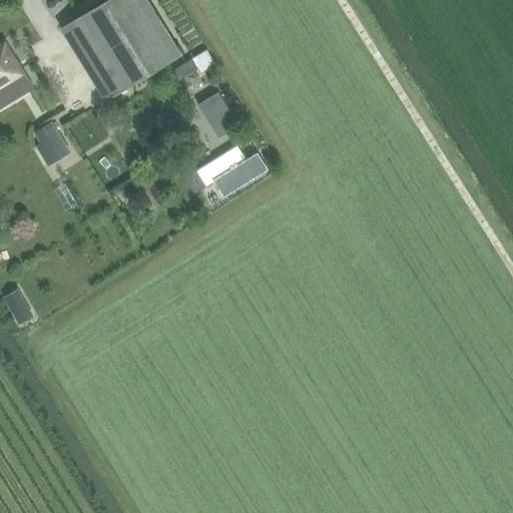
[(105,0),(76,19),(120,91),(182,52),(149,0),(105,0)]
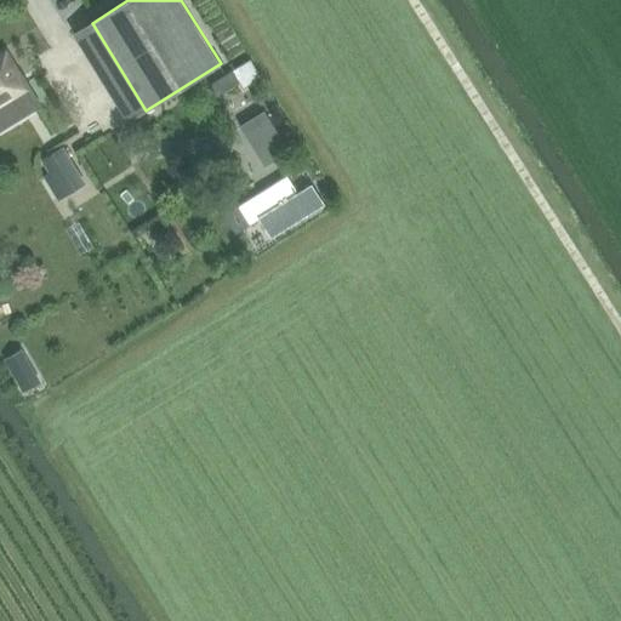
[(0,115),(33,96),(6,53),(0,57),(0,115)]
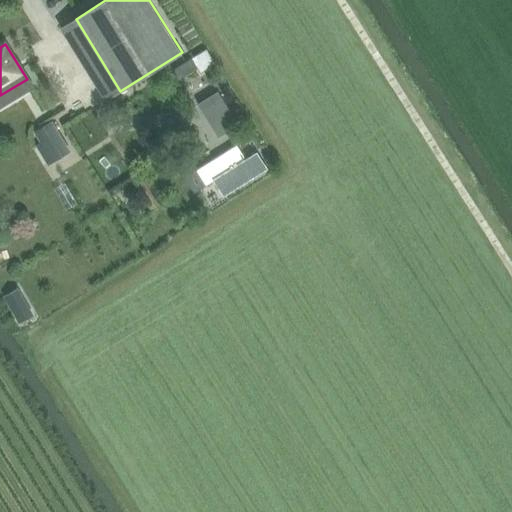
[(69,151),(52,123),(40,130),(47,141),(57,158),(69,151)]
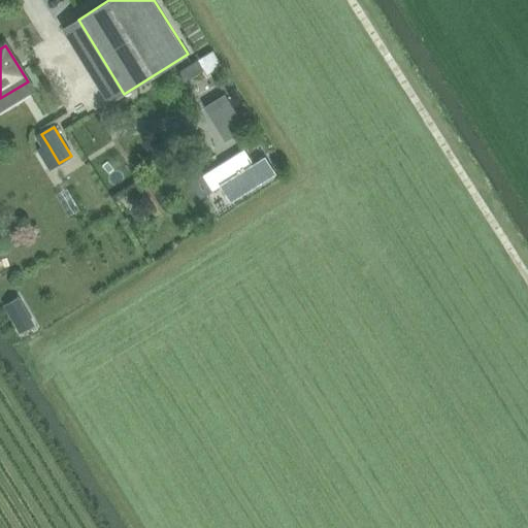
[(244,149),(202,175),(212,192),(223,186),(233,201),(275,175),(265,158),(255,165),(244,149)]
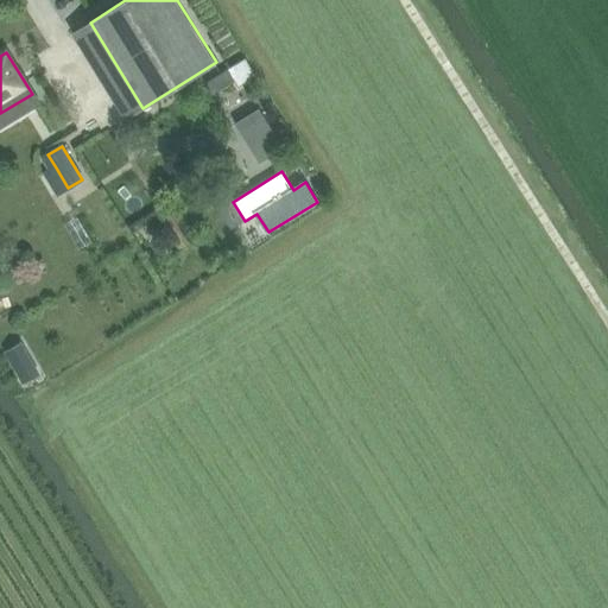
[(57,222),(69,249),(88,241),(75,215),(57,222)]
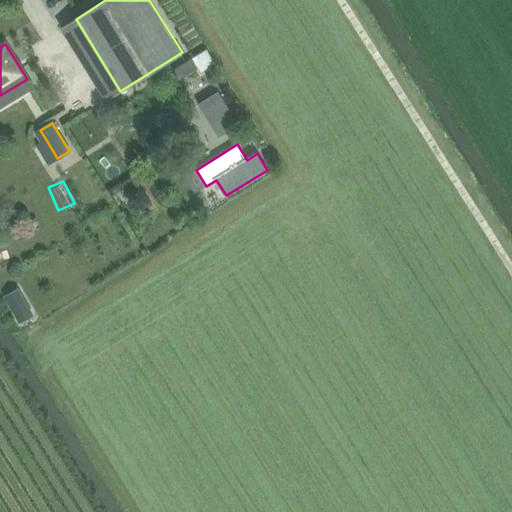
[(34,316),(22,295),(8,303),(20,324),(34,316)]
